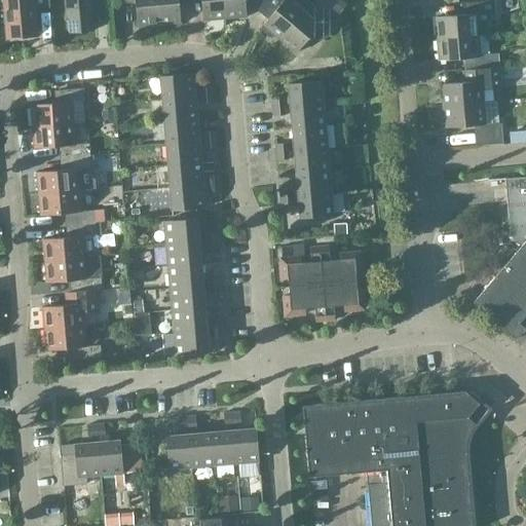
[(3,0),(6,38),(38,35),(35,8),(50,7),(48,0),(3,0)]
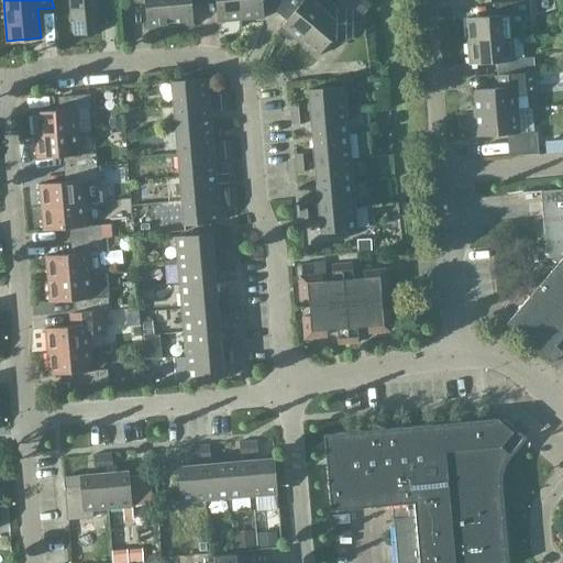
[(97,2),(110,1),(110,0),(69,0),(74,35),(100,33),(97,2)]
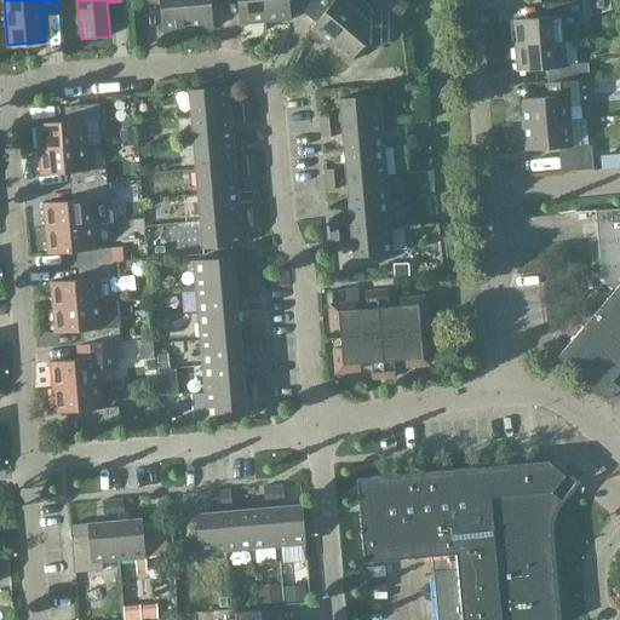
[(184,0),(159,0),(162,32),(188,29),(184,0)]
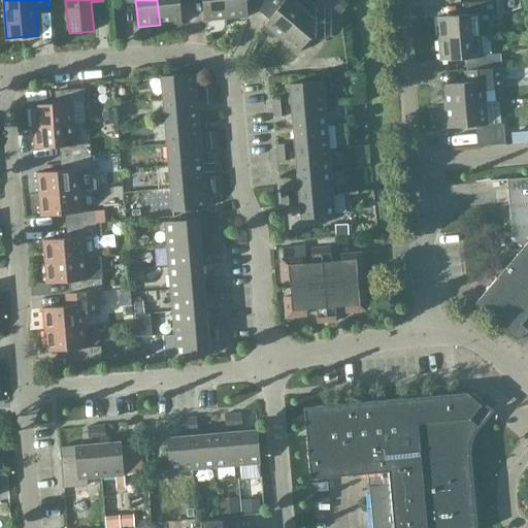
[(157,0),(160,25),(182,23),(178,0),(157,0)]
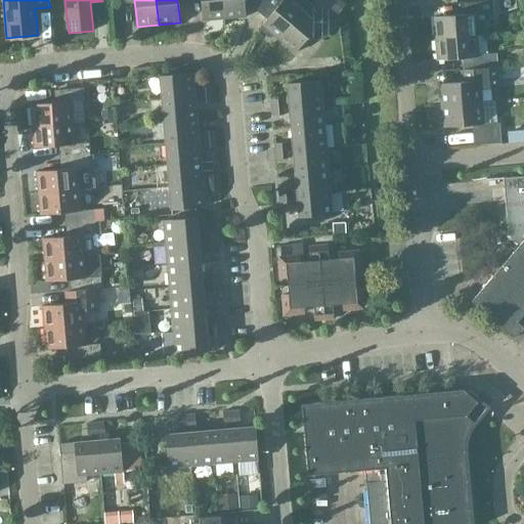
[(200,0),(203,20),(224,18),(222,0),(200,0)]
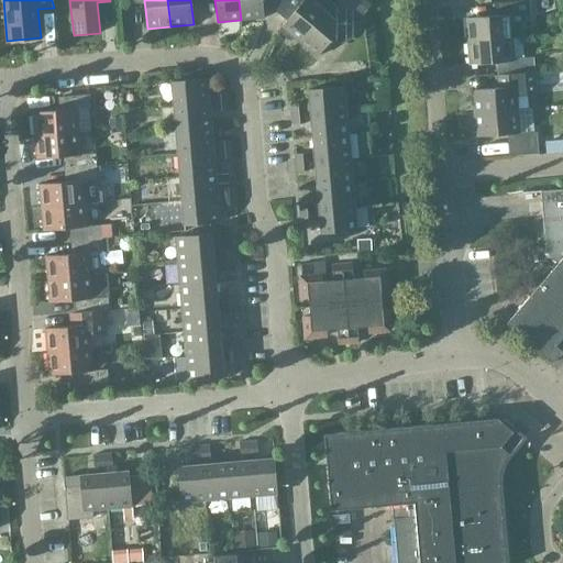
[(239,0),(241,20),(264,18),(262,0),(239,0)]
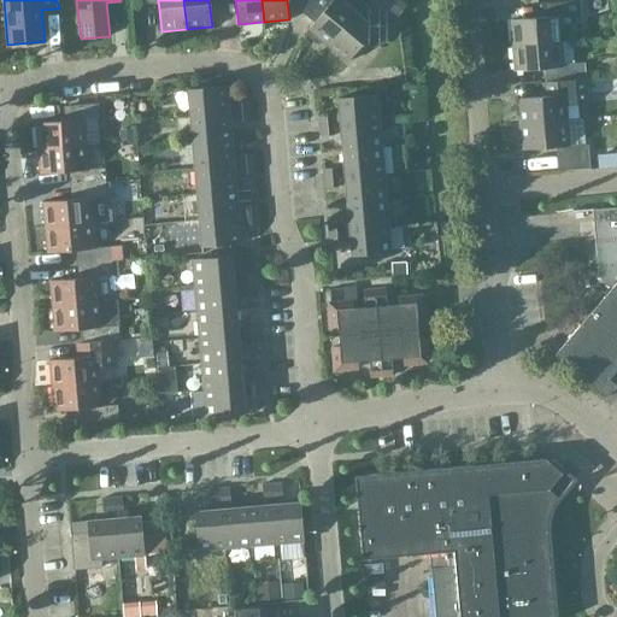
[(328,46),(358,10),(347,1),(347,0),(324,0),(329,4),(304,34),(318,45),(322,41),(328,46)]
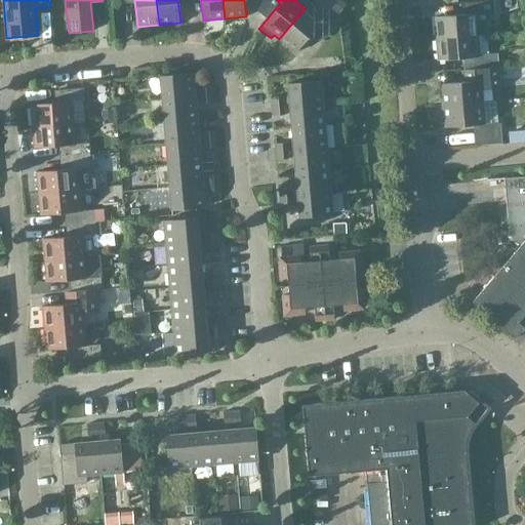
[(465,14),(435,17),(436,39),(477,36),(476,24),(489,19),(489,13),(495,12),(494,1),(463,3),(465,14)]
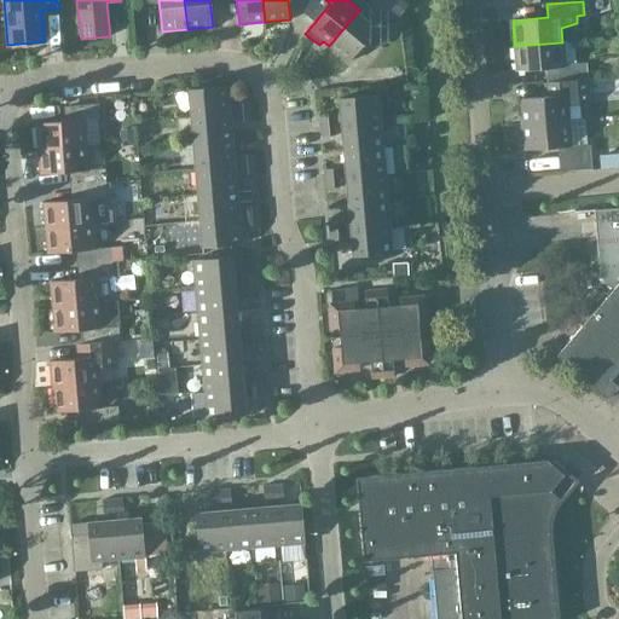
[(359,10),(329,46),(348,63),(370,36),(380,46),(399,23),(388,15),(379,27),(359,10)]
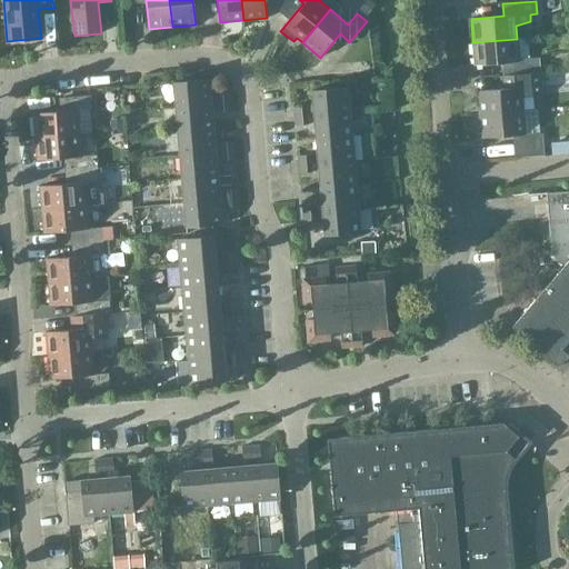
[(517,39),(472,42),(475,66),(507,63),(508,77),(538,75),(537,60),(519,62),(517,39)]
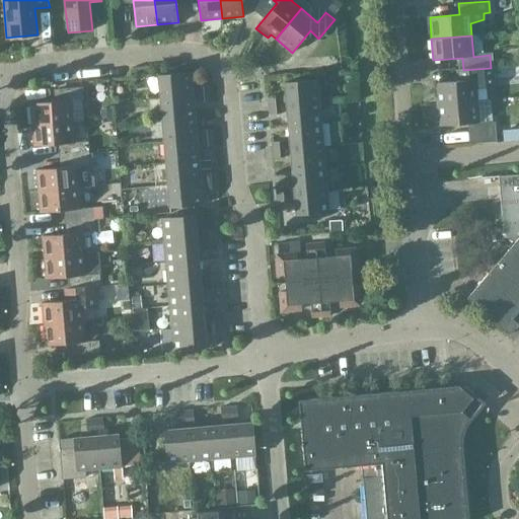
[(464,81),(435,83),(437,104),(476,101),(476,90),(493,89),(491,68),(463,70),(464,81)]
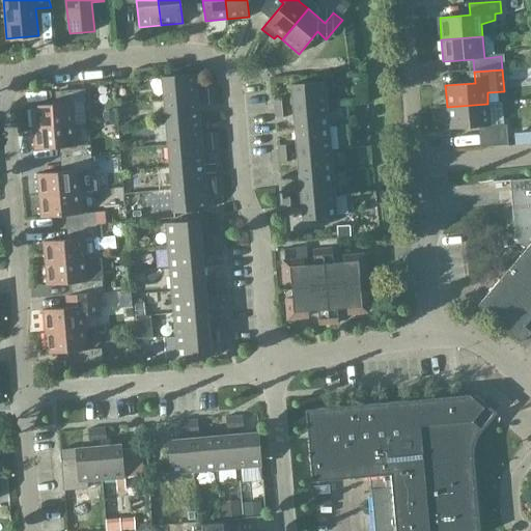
[(164,100),(197,96),(195,74),(162,77),(164,100)]
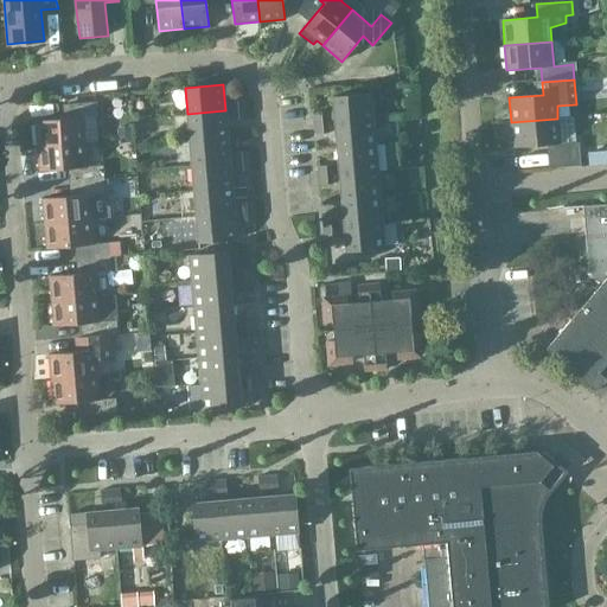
[(336,122),(374,120),(371,94),(333,97),(336,122)]
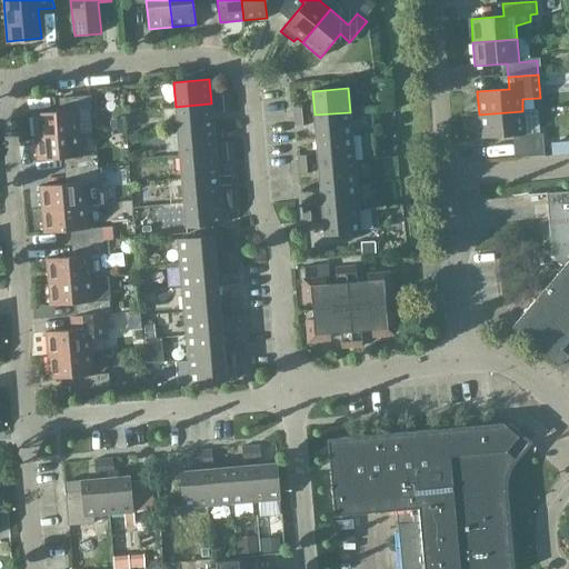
[(217,95),(218,103),(231,102),(230,93),(217,95)]
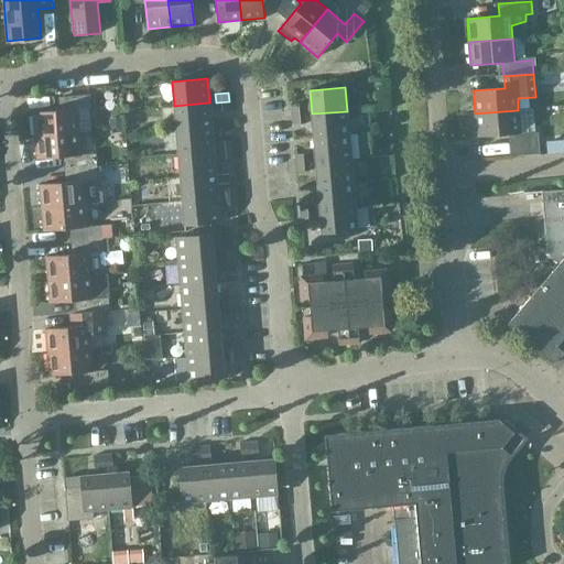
[(64,110),(33,112),(35,136),(78,132),(77,109),(88,108),(91,108),(90,95),(63,97),(64,110)]
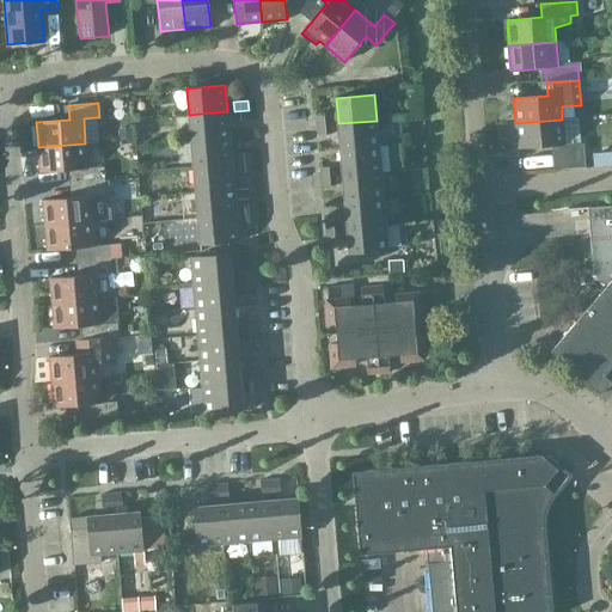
[(249,120),(249,110),(234,111),(234,121),(249,120)]
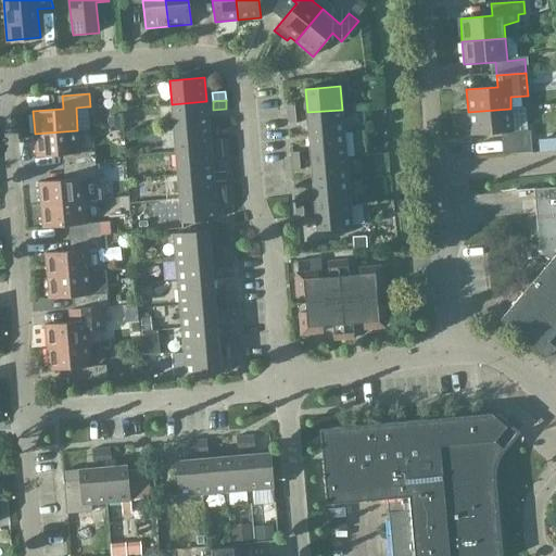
[(174,128),(209,125),(206,101),(172,104),(174,128)]
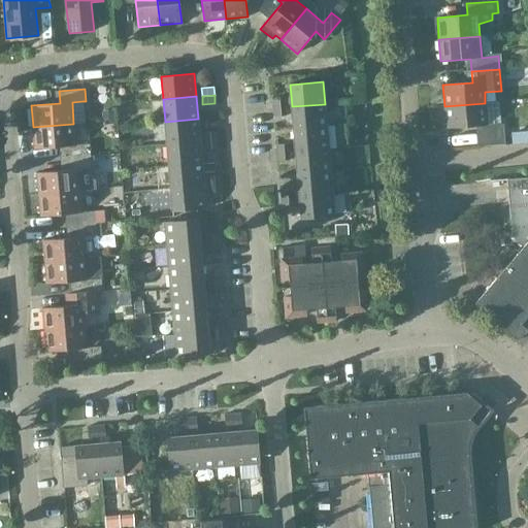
[(285,99),(272,101),(273,108),(286,107),(285,99)]
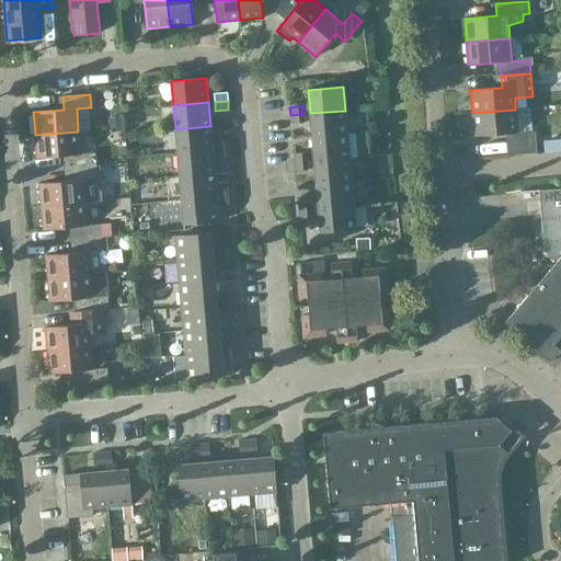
[(515,110),(472,113),(473,136),(507,134),(507,135),(508,156),(535,153),(536,153),(535,133),(531,133),(517,134),(517,133),(515,110)]
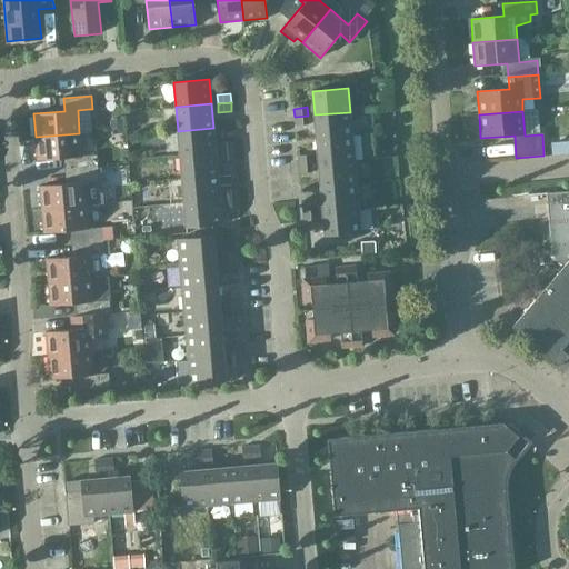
[(316,139),(351,136),(350,112),(315,115),(316,139)]
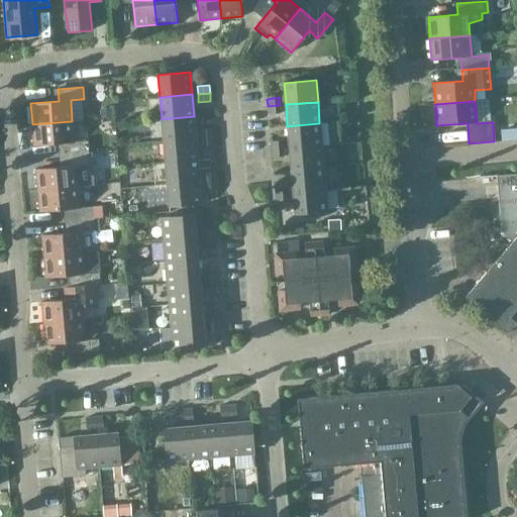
[(280,113),(280,105),(268,106),(268,114),(280,113)]
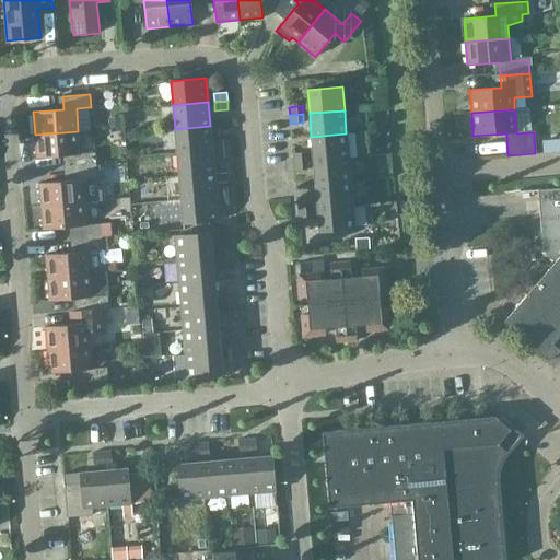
[(123,115),(96,116),(97,137),(124,136),(123,115)]
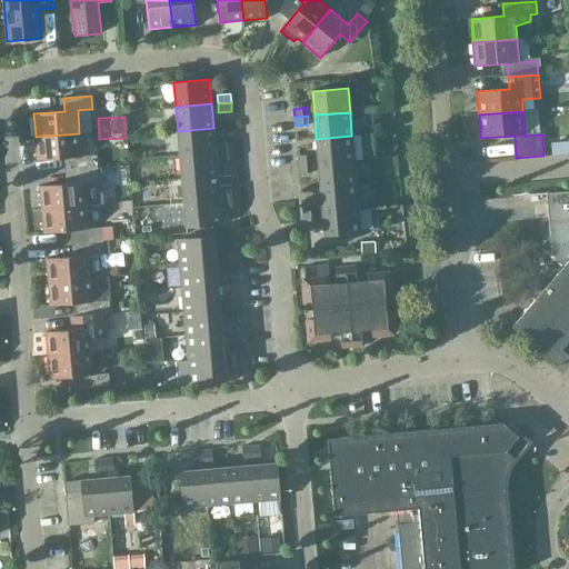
[(180,156),(216,152),(213,128),(178,131),(180,156)]
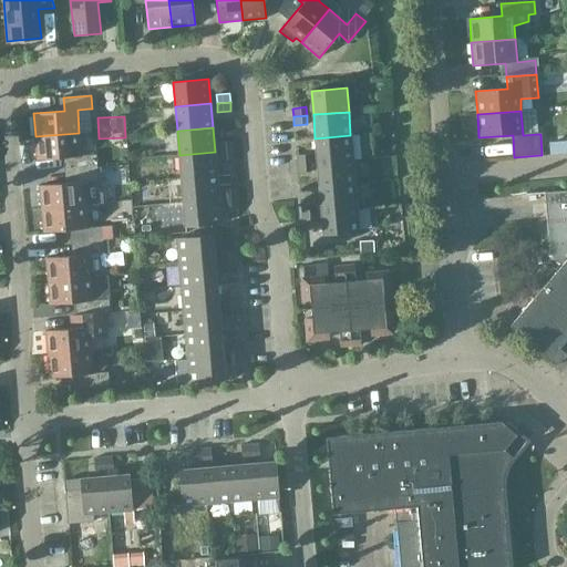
[(79,133),(35,136),(37,160),(68,157),(70,171),(96,167),(95,154),(81,155),(79,133)]
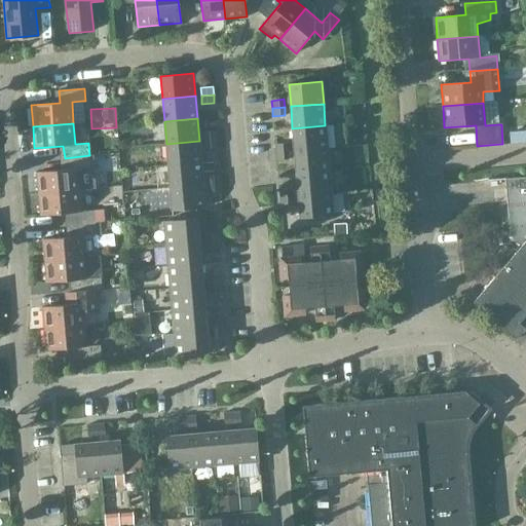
[(294,151),(327,148),(325,125),(292,128),(294,151)]
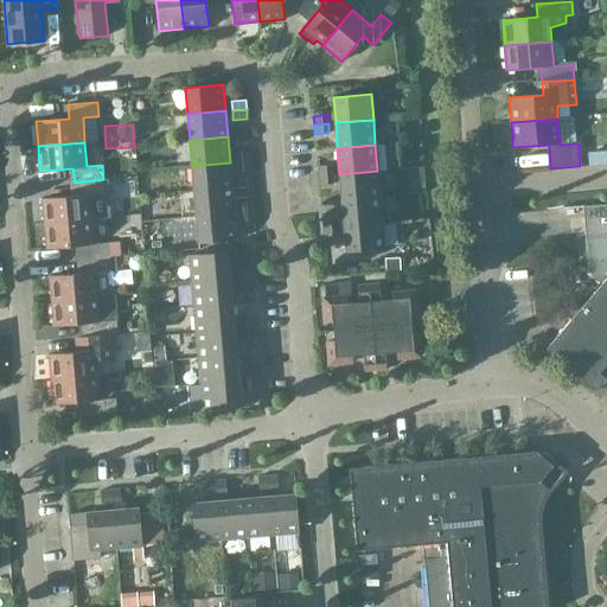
[(236,152),(236,161),(250,160),(250,151),(236,152)]
